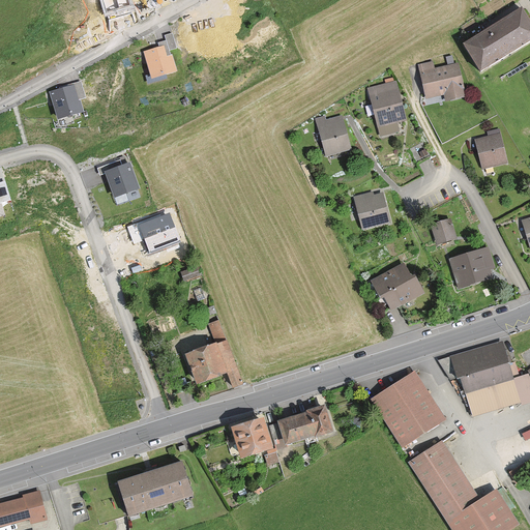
[(129,0),(100,0),(105,13),(131,6),(129,0)]
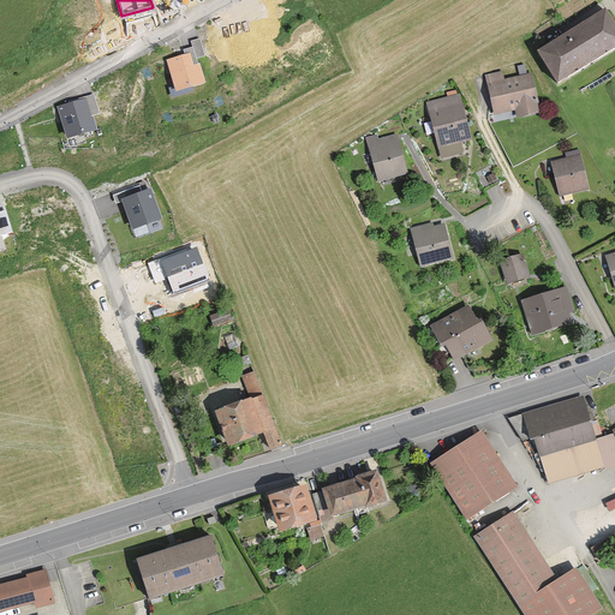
[(614,25),(602,5),(532,46),(553,81),(614,43),(614,25)]
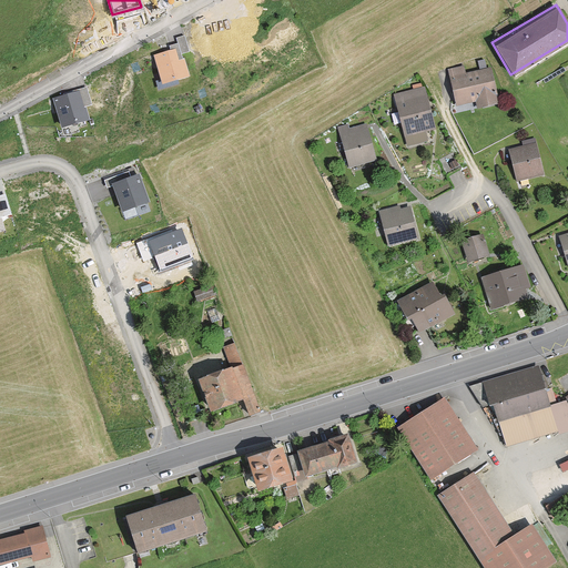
[(175,49),(154,56),(163,83),(190,75),(184,59),(179,60),(175,49)]
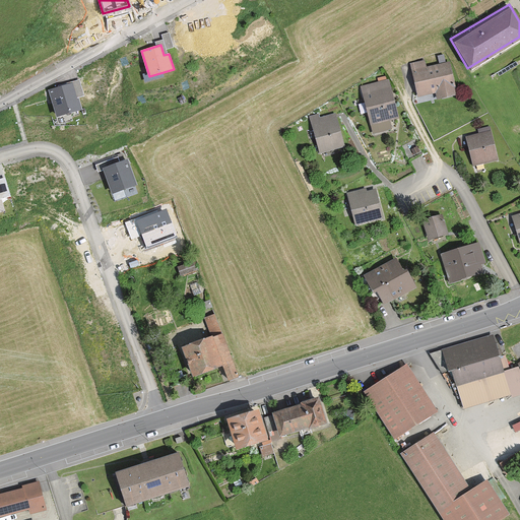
[(456,95),(448,61),(427,66),(426,61),(408,65),(415,96),(434,92),(435,100),(456,95)]
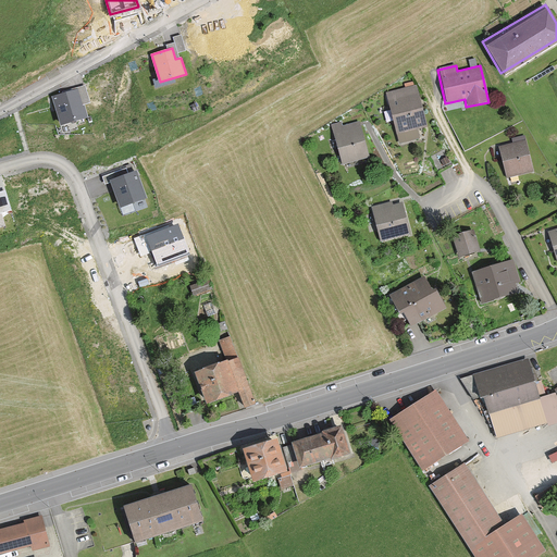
[(386,93),(399,144),(417,139),(415,131),(428,127),(417,85),(386,93)]
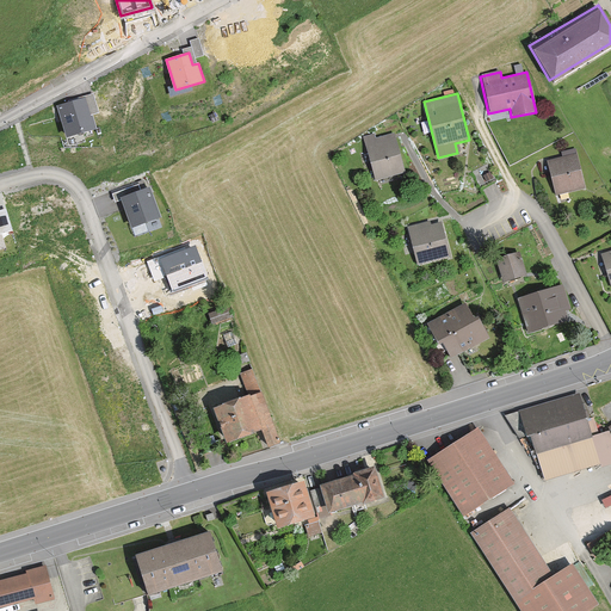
[(86,100),(60,107),(68,136),(94,129),(86,100)]
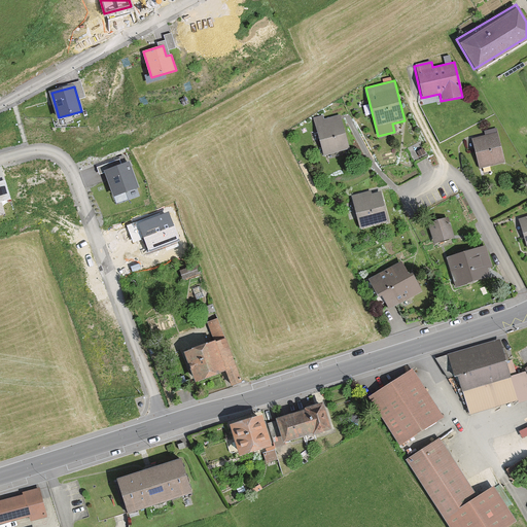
[(347,148),(340,114),(322,118),(321,115),(313,116),(322,154),(347,148)]
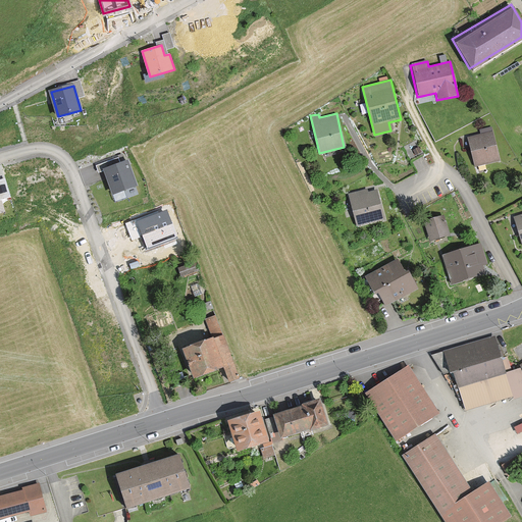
[(500,162),(491,126),(478,129),(479,135),(466,138),(474,168),(500,162)]
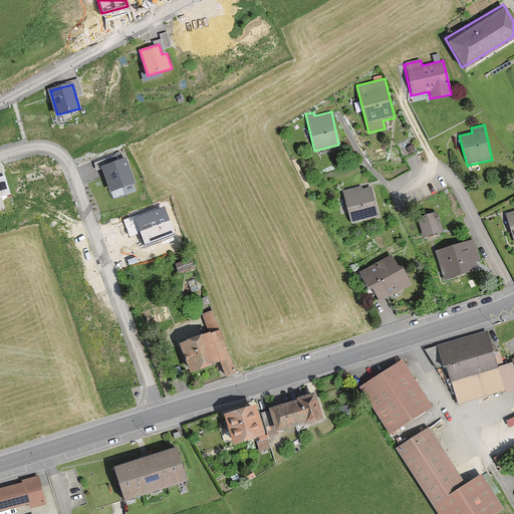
[(401,150),(405,160),(418,154),(414,145),(401,150)]
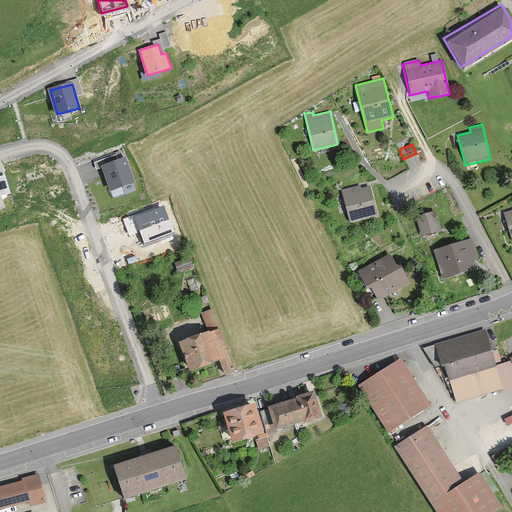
[(125,160),(103,167),(112,190),(133,182),(125,160)]
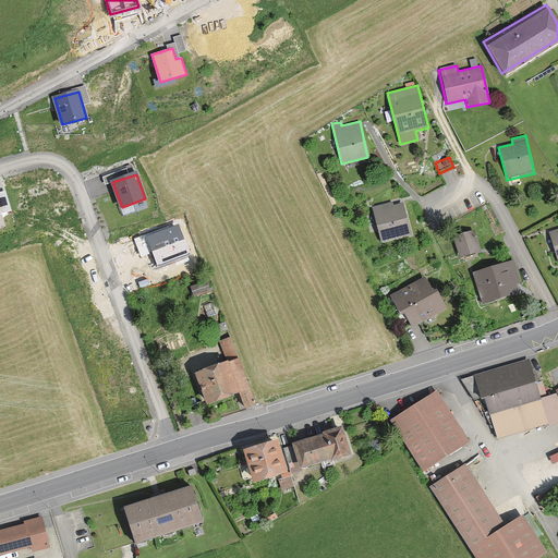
[(0,195),(0,214),(12,211),(7,194),(0,195)]
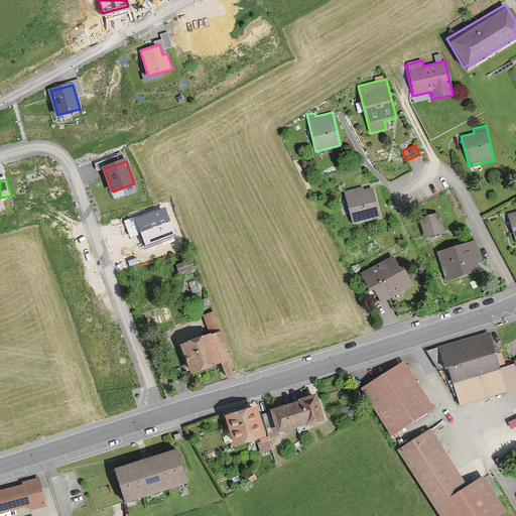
[(379,218),(372,187),(364,189),(363,185),(343,190),(351,225),(379,218)]
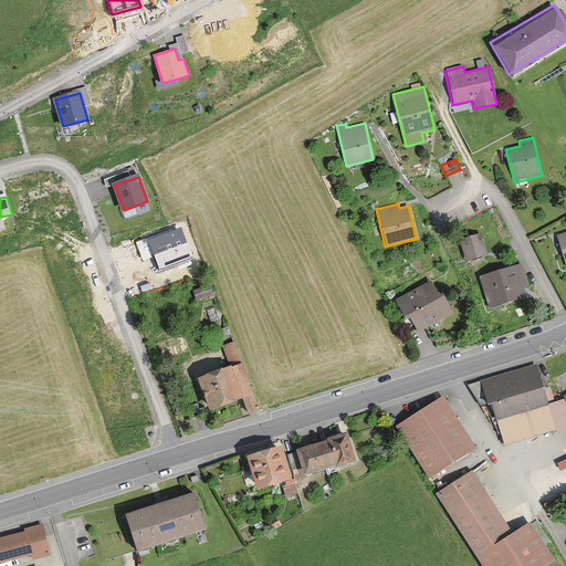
[(181,229),(149,240),(160,270),(192,258),(181,229)]
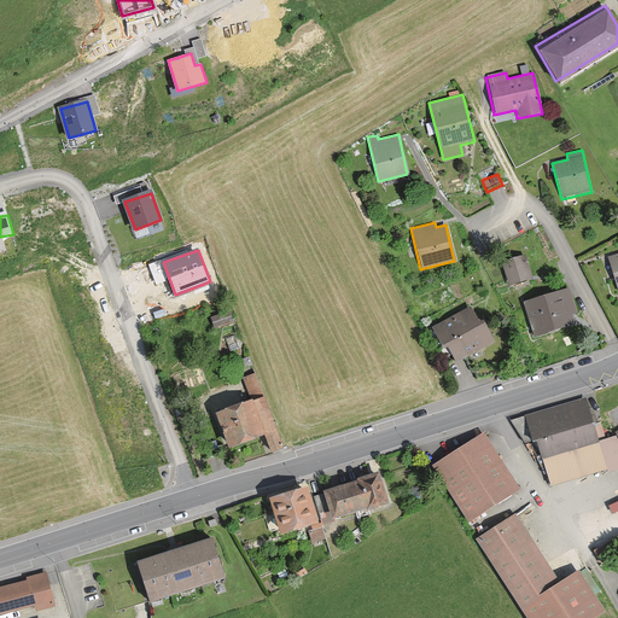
[(523,255),(502,261),(508,281),(529,275),(523,255)]
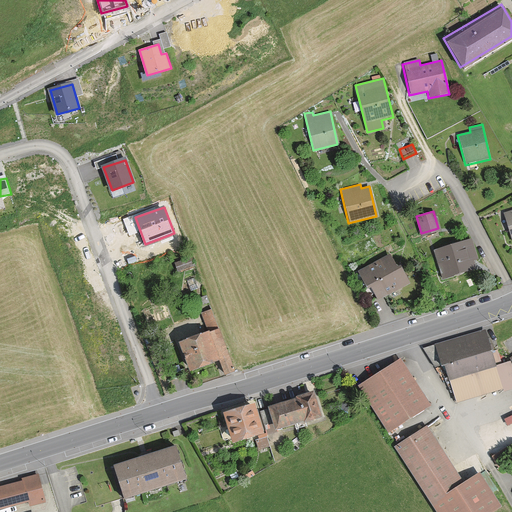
[(472,237),(432,250),(441,278),(474,268),(472,260),(478,258),(472,237)]
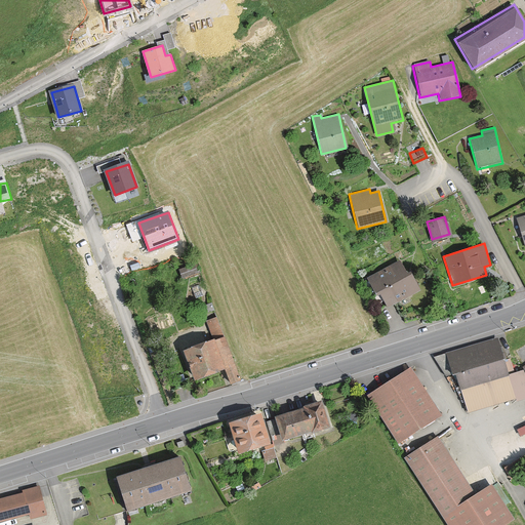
[(373,291),(406,275),(398,258),(366,275),(373,291)]
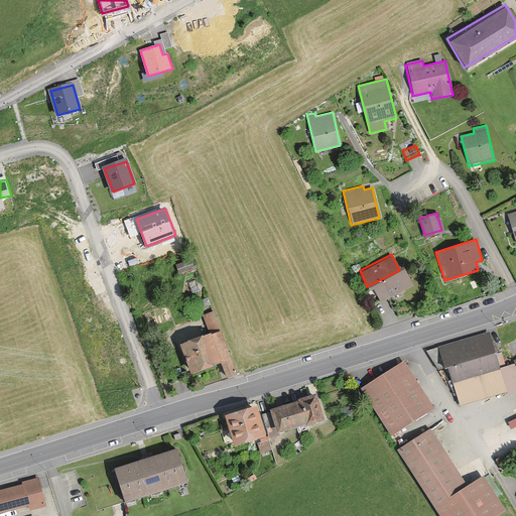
[(174,265),(176,269),(191,264),(190,260),(174,265)]
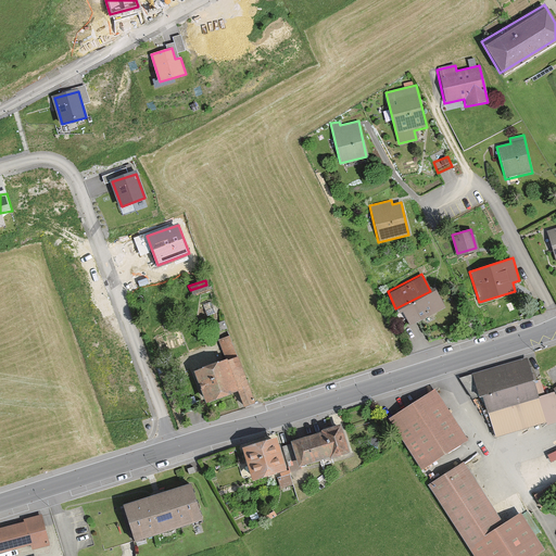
[(434,289),(430,291),(395,308),(392,311),(401,328),(443,306),(434,289)]
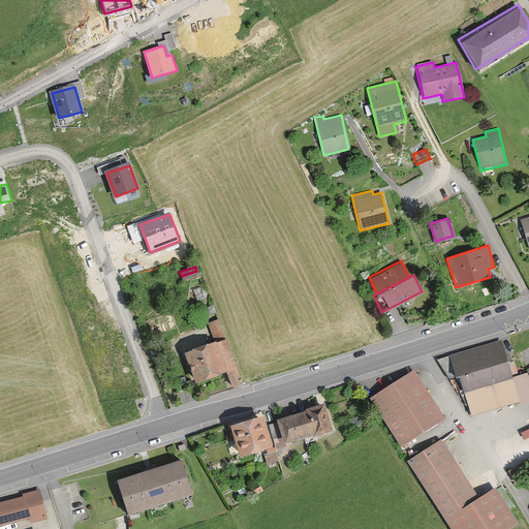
[(406,319),(408,325),(425,320),(424,314),(406,319)]
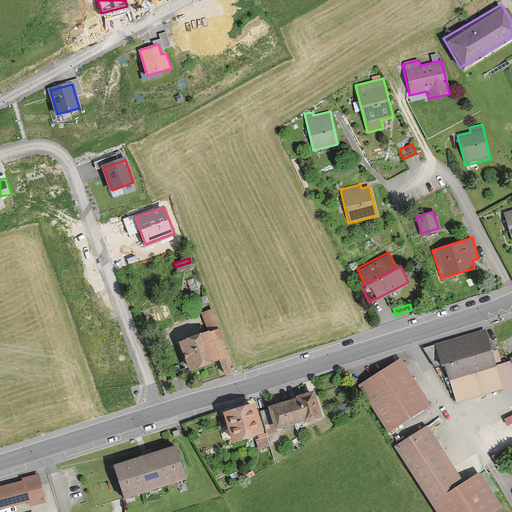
[(235,370),(212,310),(203,313),(210,333),(182,344),(191,369),(219,358),(225,374),(235,370)]
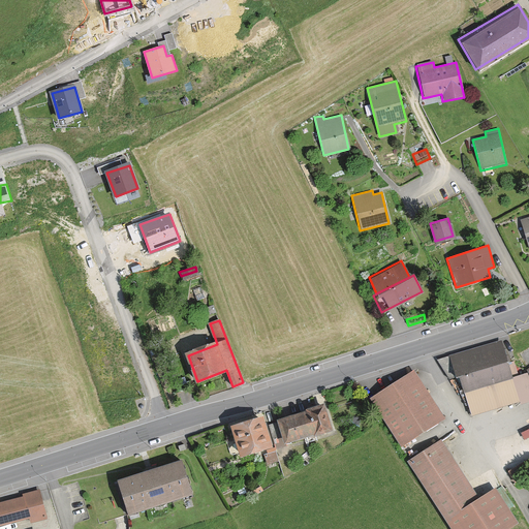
[(500,339),(435,359),(448,378),(454,377),(463,392),(470,416),(519,403),(511,378),(518,376),(515,363),(507,365),(500,339)]
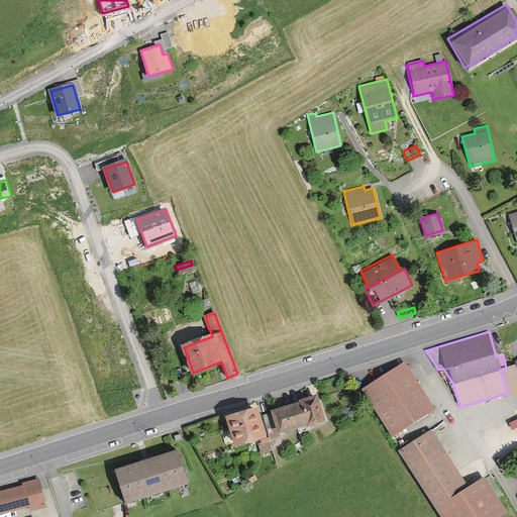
[(433,407),(403,359),(359,387),(390,434),(433,407)]
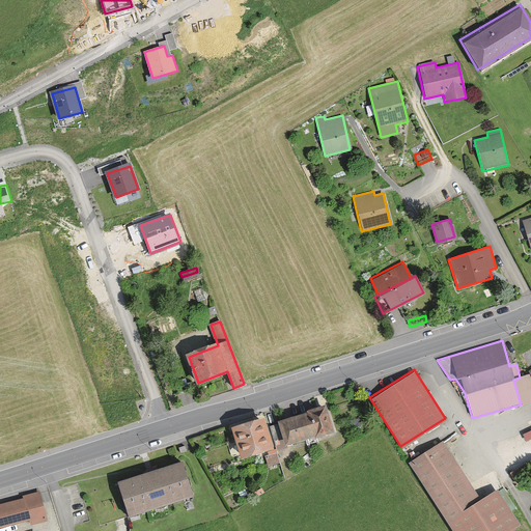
[(284,438),(286,444),(316,435),(316,437),(331,431),(324,409),(310,413),(310,415),(270,427),(274,441),(284,438)]
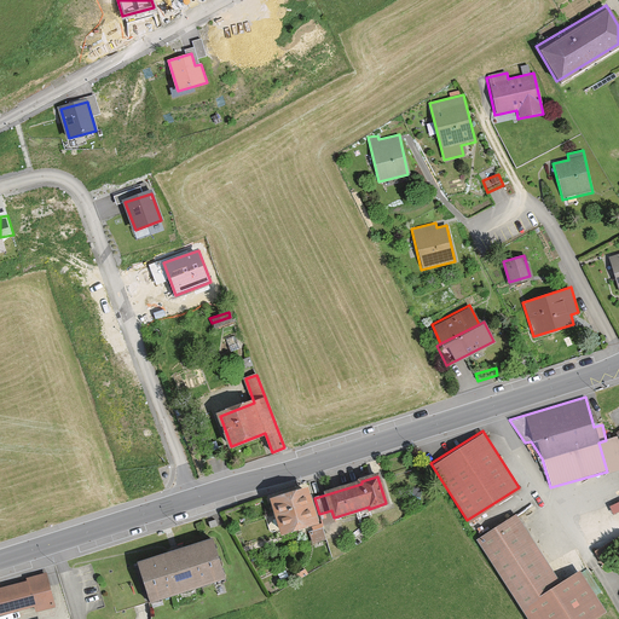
[(306,491),(275,501),(284,532),(318,521),(311,495),(307,496),(306,491)]
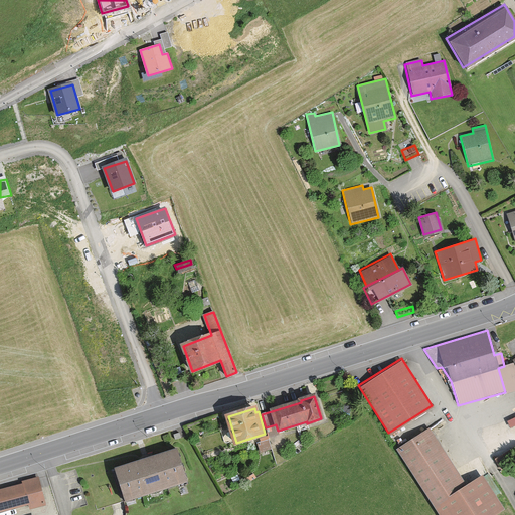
[(428,426),(395,448),(438,514),(490,514),(503,507),(480,470),(463,481),(428,426)]
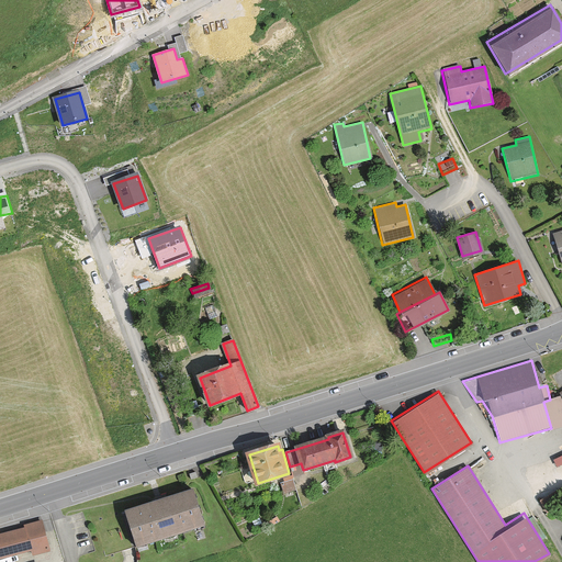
[(292,481),(283,484),(285,491),(294,489),(292,481)]
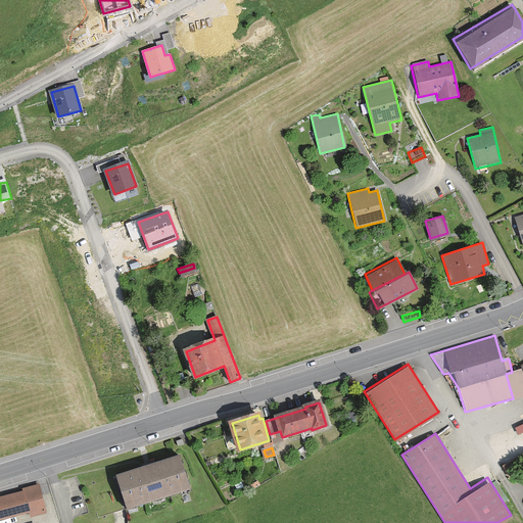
[(176,454),(111,473),(123,508),(186,488),(176,454)]
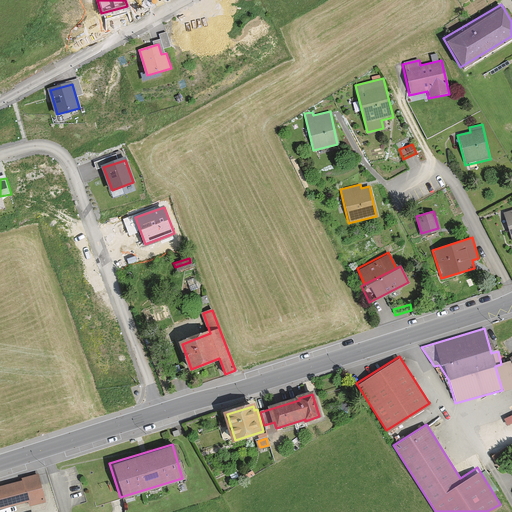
[(21,480),(0,484),(0,509),(26,503),(27,507),(43,503),(36,473),(20,477),(21,480)]
